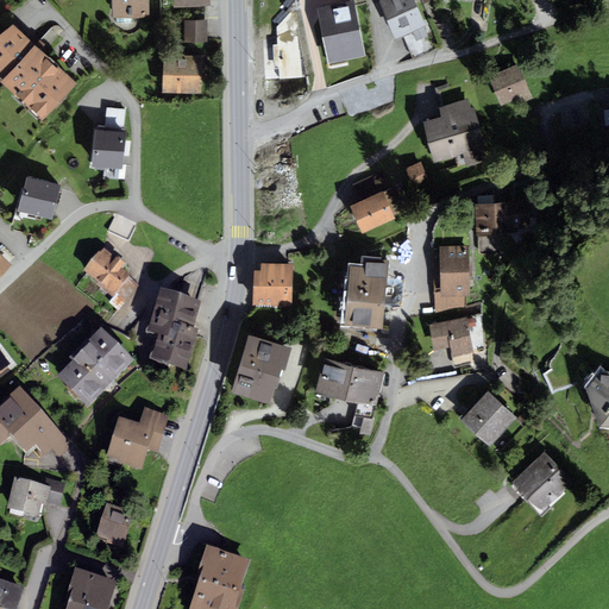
[(111,0),(112,18),(115,18),(115,24),(131,23),(131,17),(149,17),(148,0),(111,0)]
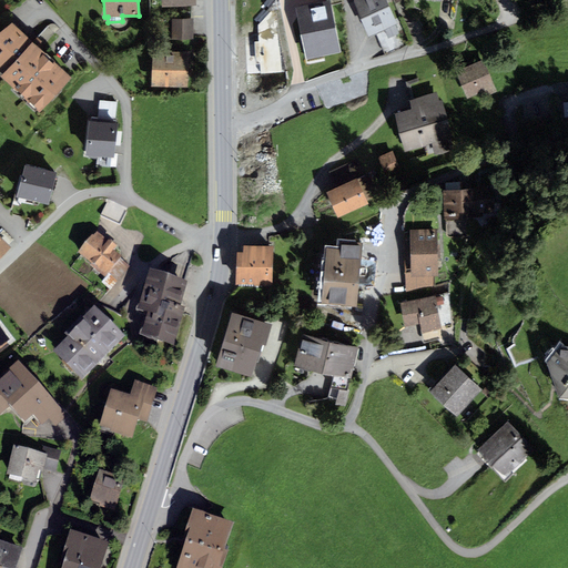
[(328,0),(295,7),(305,58),(338,51),(328,0)]
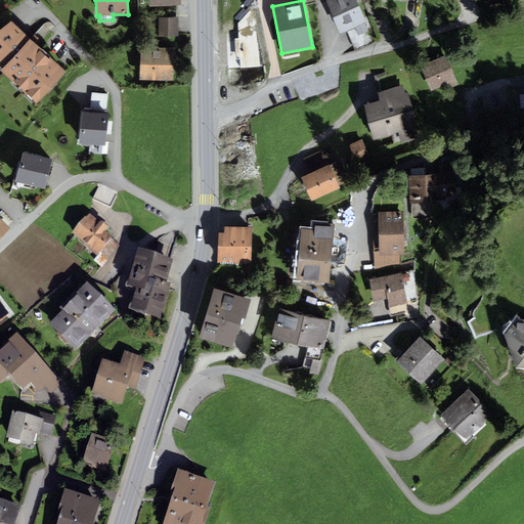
[(366,22),(357,0),(325,0),(340,33),(347,30),(355,49),(374,42),(365,23),(366,22)]
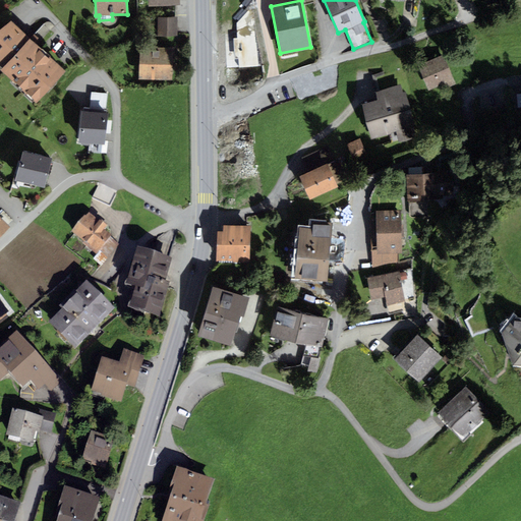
[(177,17),(158,17),(158,36),(177,36),(177,17)]
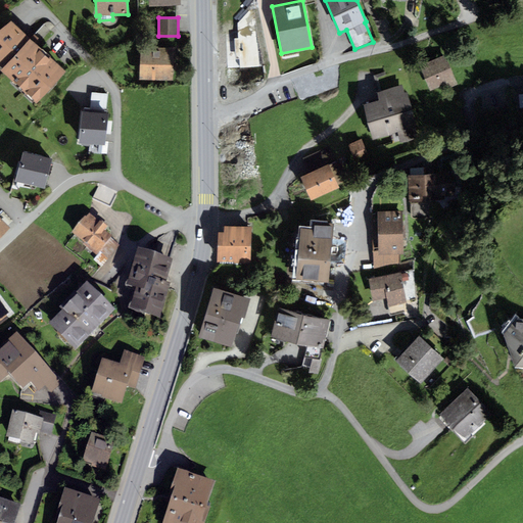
[(11,20),(0,30),(0,64),(2,67),(0,69),(36,103),(65,70),(39,46),(30,38),(11,20)]
